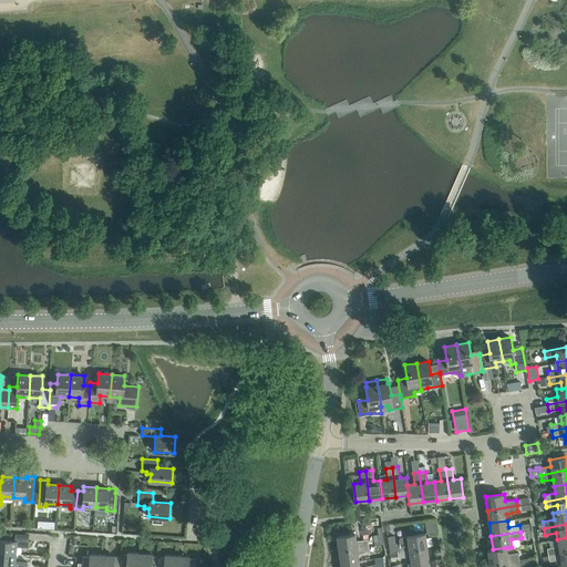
[(425,533),(406,536),(401,537),(399,539),(400,544),(397,545),(397,546),(398,552),(428,546),(425,533)]
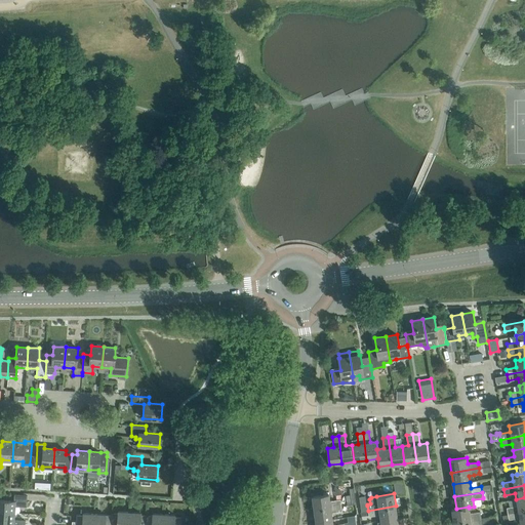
[(0,499),(0,511),(14,513),(15,506),(27,507),(28,495),(14,494),(13,500),(0,499)]
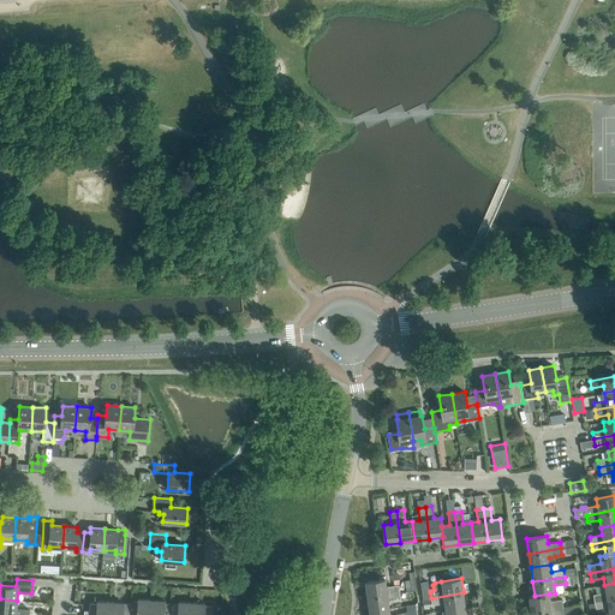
[(400,591),(399,585),(386,586),(386,579),(365,581),(368,596),(400,591)]
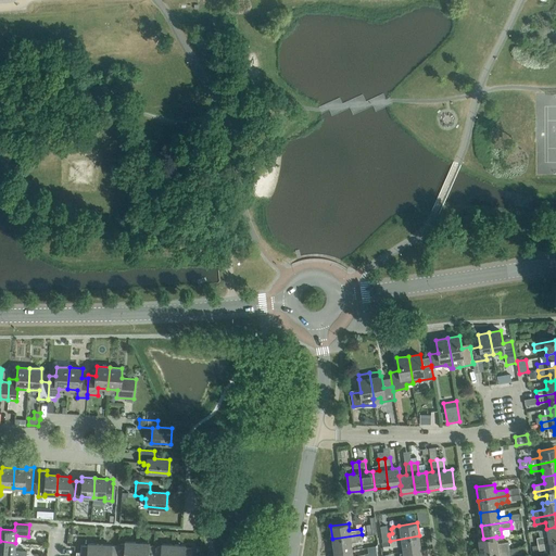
[(555,540),(555,527),(546,529),(547,535),(536,538),(538,544),(555,540)]
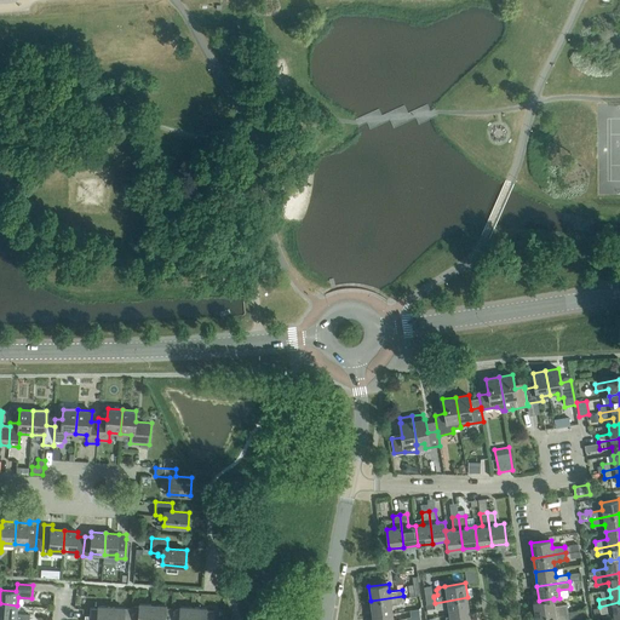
[(391,606),(403,603),(403,596),(371,601),(372,615),(392,613),(391,606)]
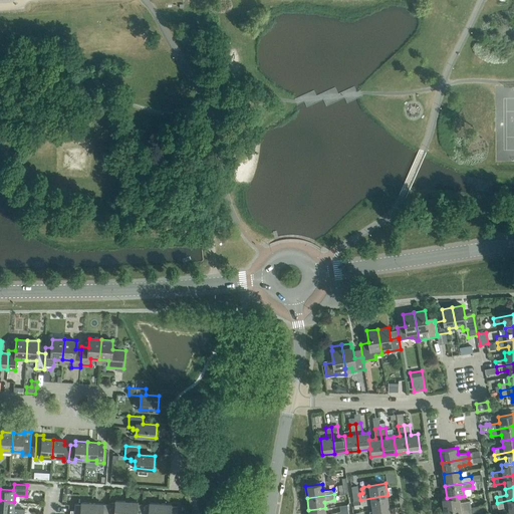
[(390,507),(388,495),(360,500),(361,504),(361,505),(371,504),(372,510),(390,507)]
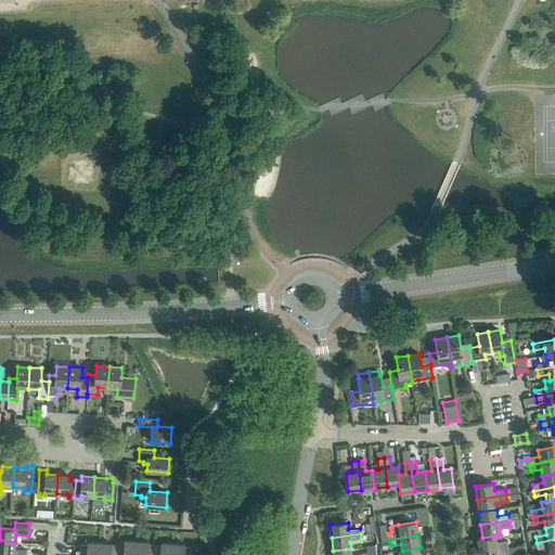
[(497,542),(495,537),(495,536),(482,538),(477,538),(479,552),(508,547),(507,541),(497,542)]
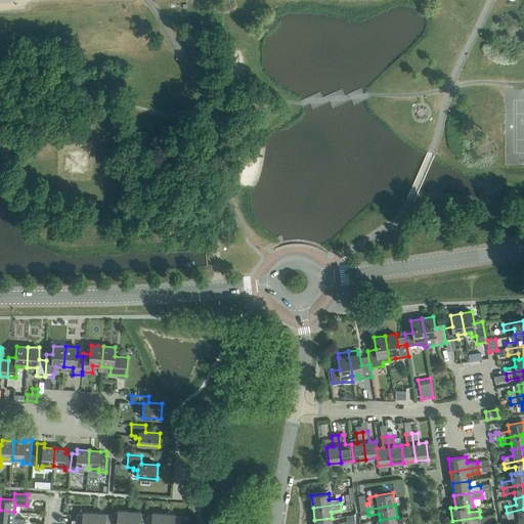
[(523,522),(523,509),(507,513),(507,514),(508,517),(508,518),(518,517),(519,523),(523,522)]
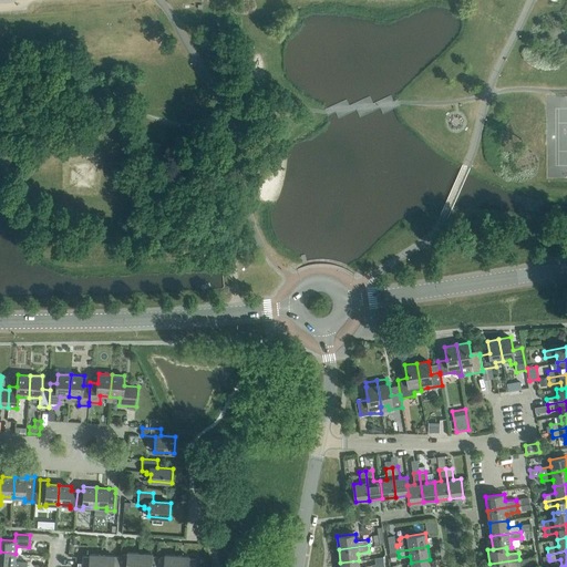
[(16,560),(16,554),(0,552),(0,565),(13,566),(12,566),(27,566),(28,562),(16,560)]
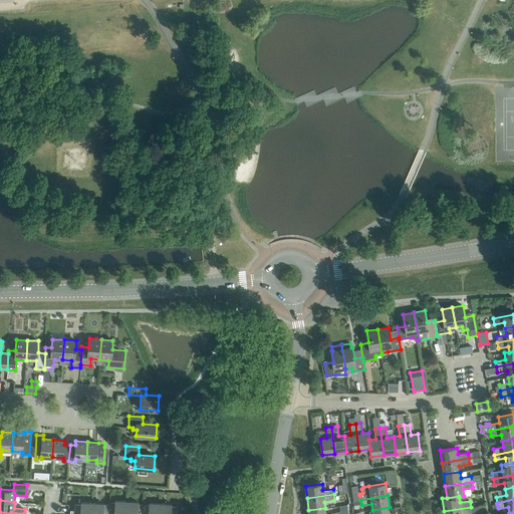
[(125,513),(126,501),(115,500),(115,502),(109,502),(108,506),(109,506),(108,513),(125,513)]
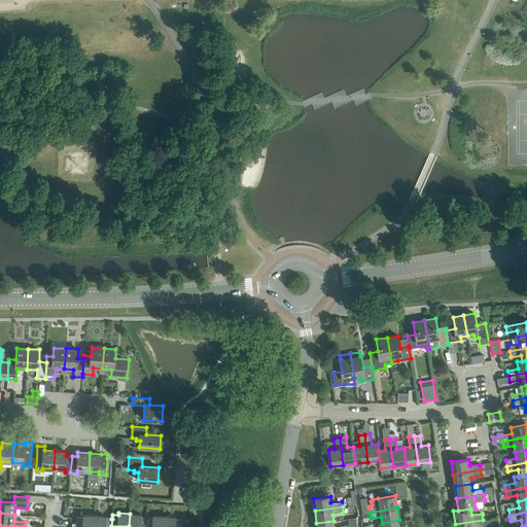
[(146,526),(147,517),(141,517),(141,515),(130,514),(129,526),(146,526)]
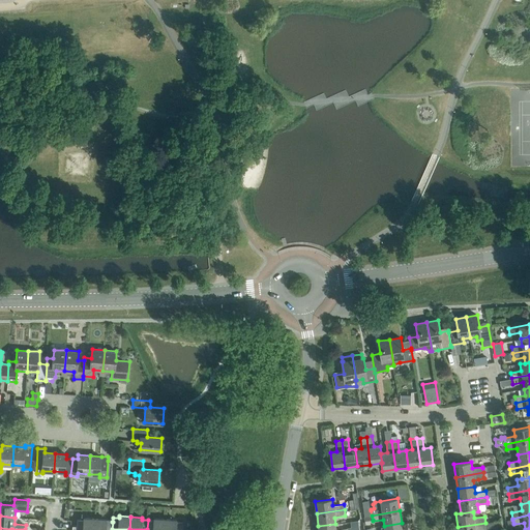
[(94,529),(95,519),(84,518),(84,520),(78,520),(77,527),(75,527),(72,529),(94,529)]
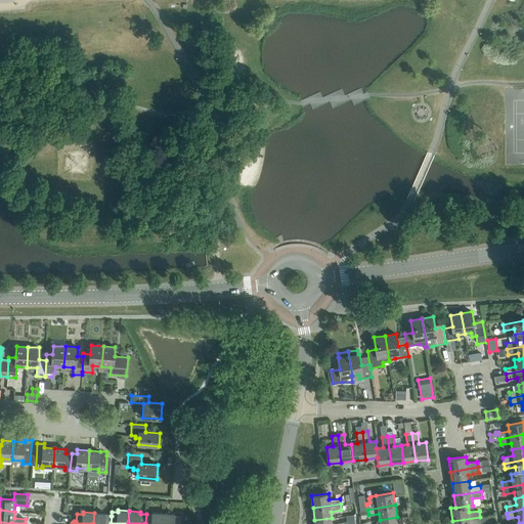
[(111,523),(112,516),(111,516),(105,516),(105,514),(94,513),(93,523),(111,523)]
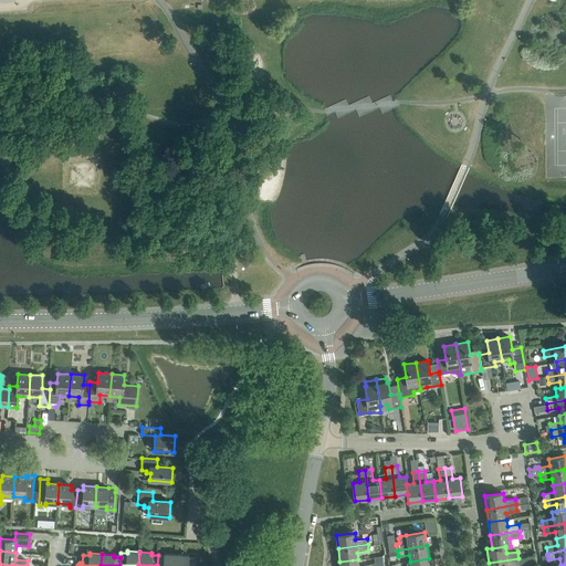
[(176,565),(177,554),(165,554),(164,556),(158,555),(157,565),(176,565)]
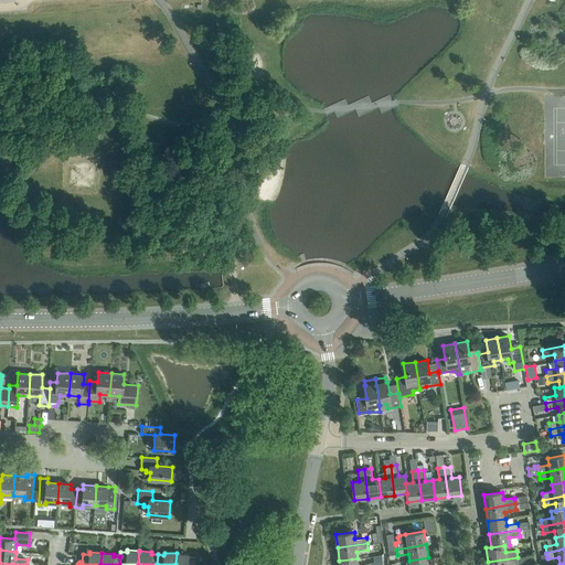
[(189,554),(177,553),(176,564),(194,564),(195,556),(189,556),(189,554)]
